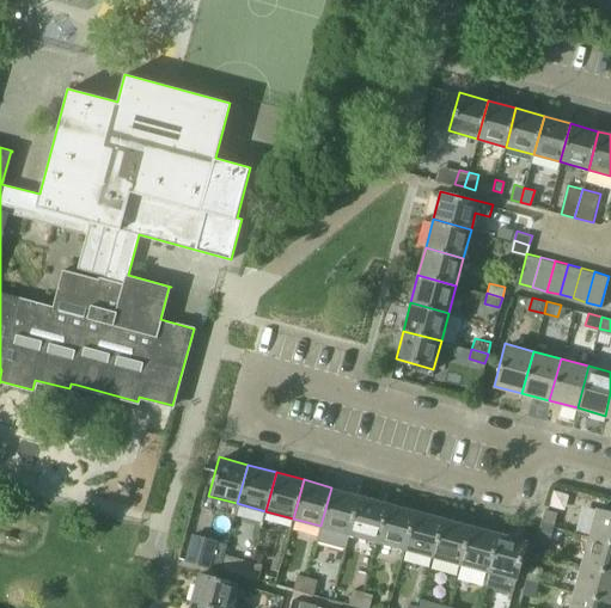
[(344,547),(348,533),(359,495),(331,487),(321,526),(317,540),(344,547)]
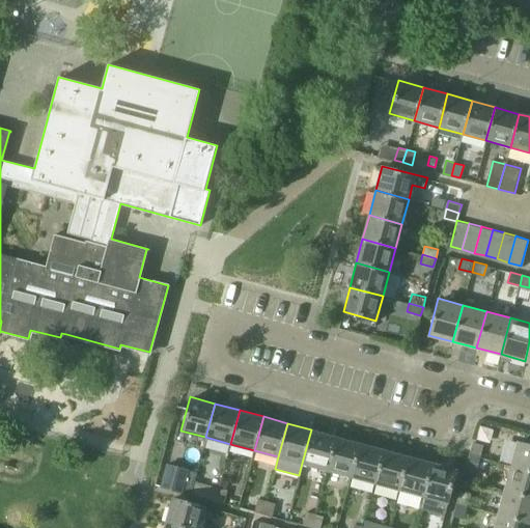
[(327,470),(335,436),(311,429),(302,463),(327,470)]
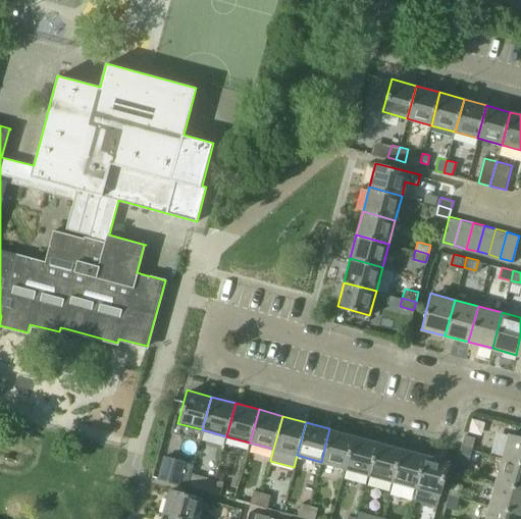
[(345,468),(354,434),(329,428),(321,462),(345,468)]
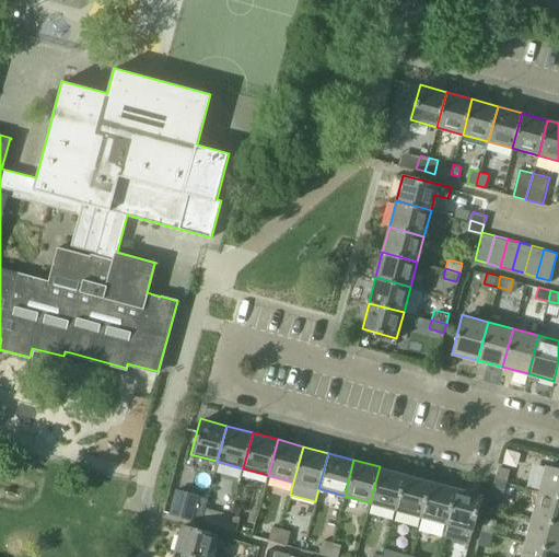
[(558,467),(546,464),(538,490),(558,496),(558,467)]
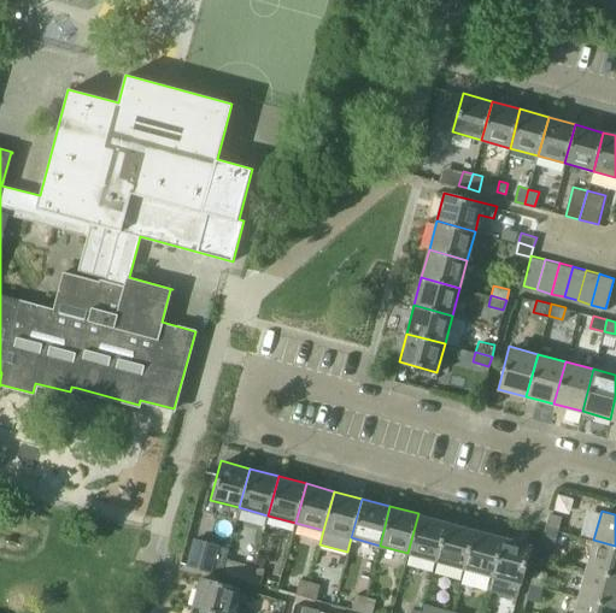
[(559,531),(563,516),(550,512),(545,528),(559,531)]
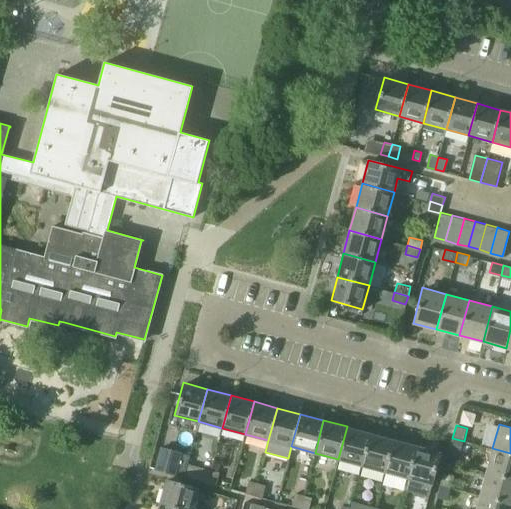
[(361,465),(370,433),(347,426),(338,459),(361,465)]
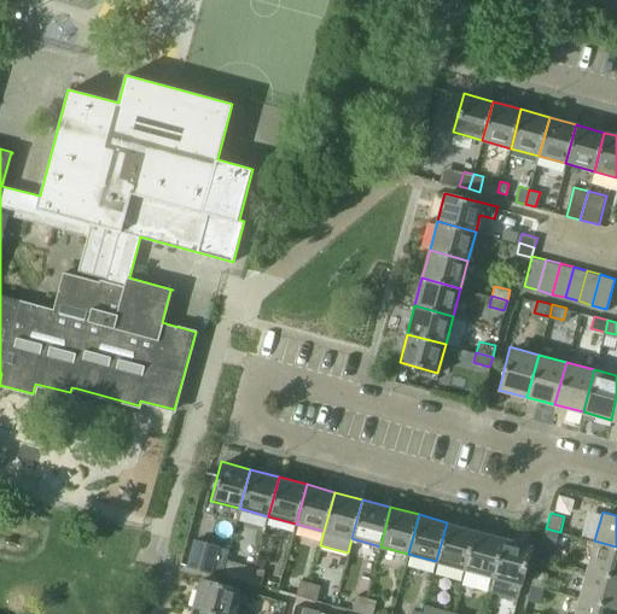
[(464,568),(475,530),(447,522),(436,561),(464,568)]
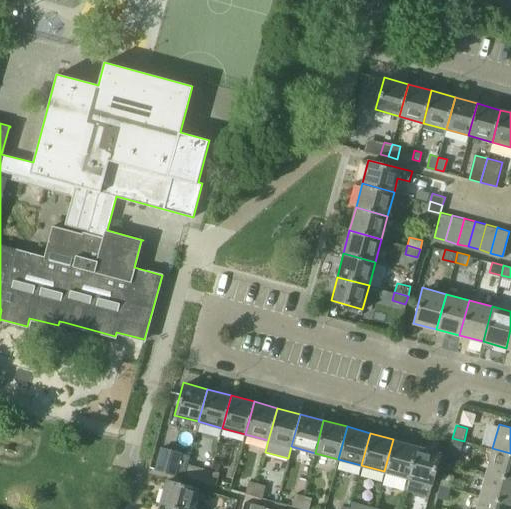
[(461,452),(464,441),(452,438),(449,449),(461,452)]
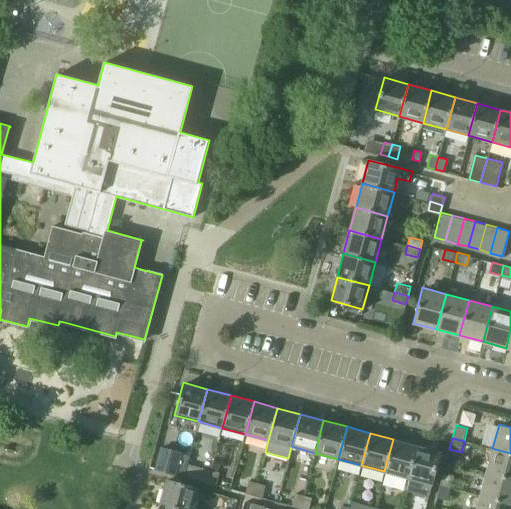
[(407,477),(416,445),(393,439),(384,471),(407,477)]
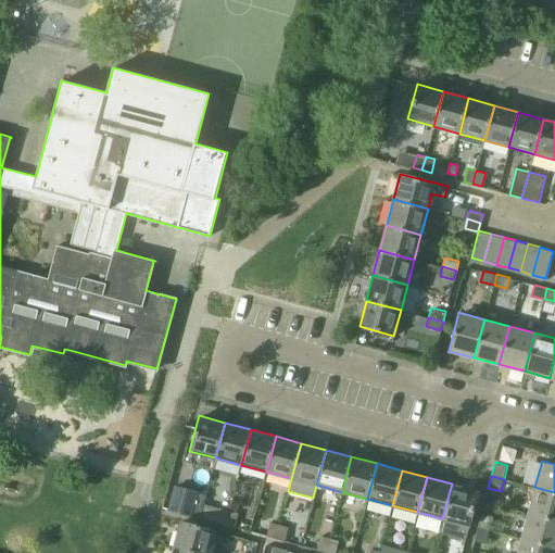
[(465,539),(478,491),(452,484),(442,518),(439,531),(465,539)]
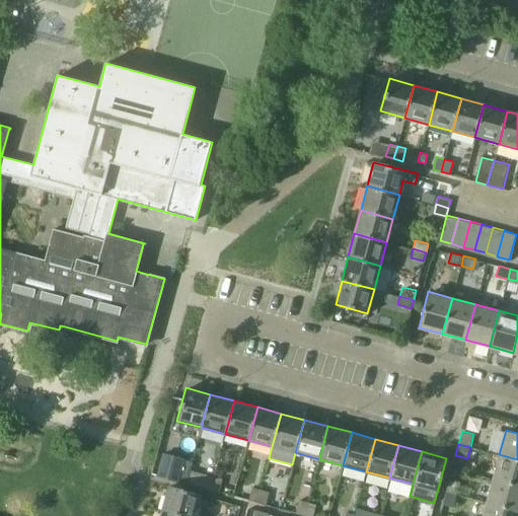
[(187,483),(193,459),(185,457),(162,452),(157,473),(178,481),(187,483)]
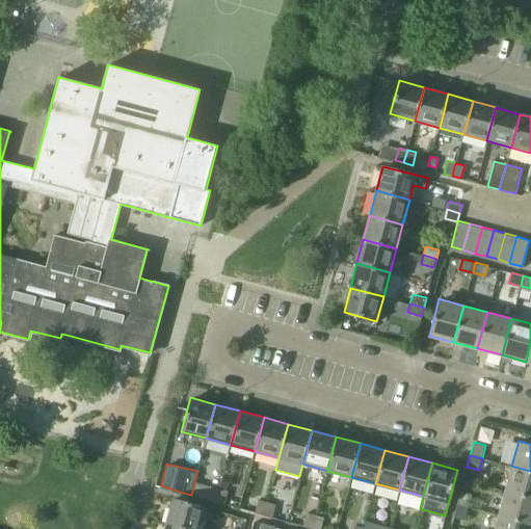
[(530,471),(511,466),(505,491),(530,497),(530,471)]
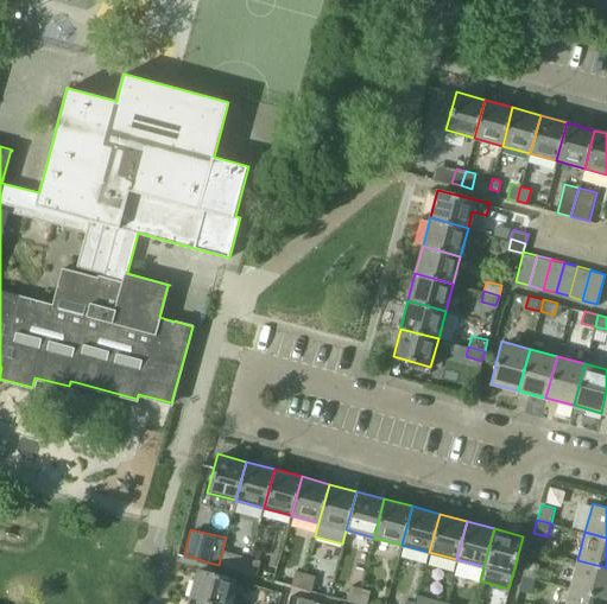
[(246,572),(251,558),(223,551),(220,565),(246,572)]
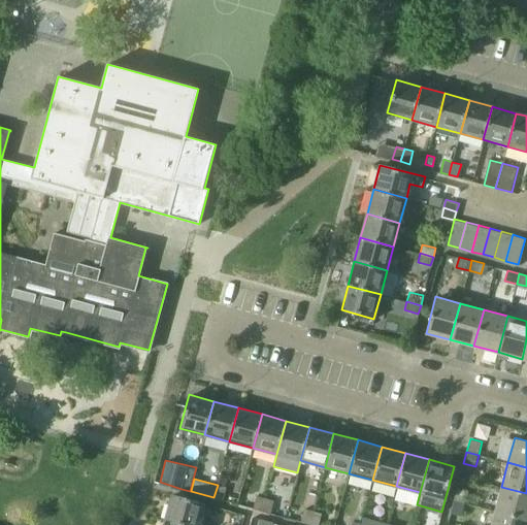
[(223,499),(227,487),(218,485),(213,497),(223,499)]
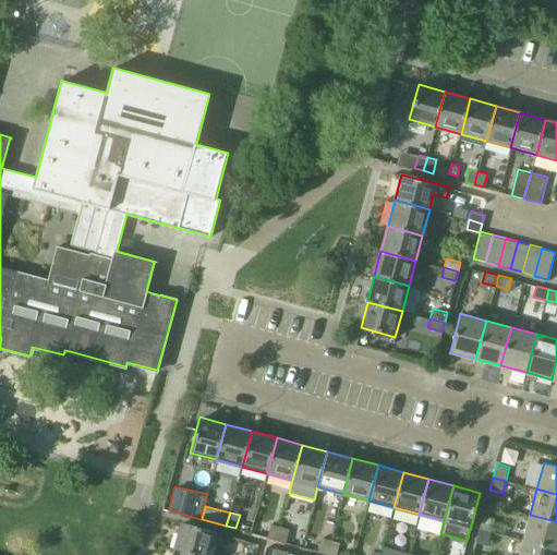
[(488,544),(496,518),(483,515),(476,541),(488,544)]
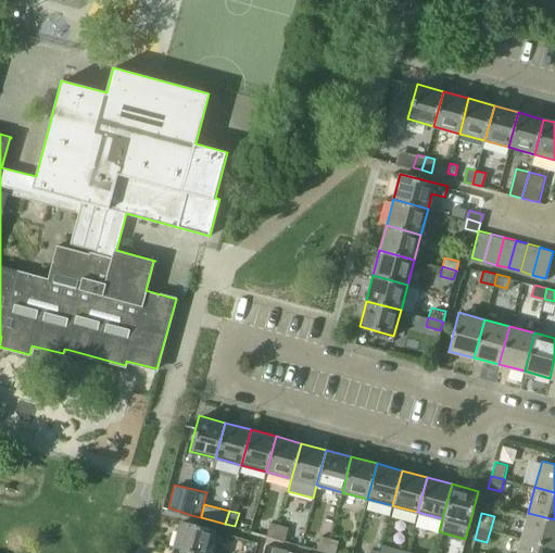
[(554,519),(528,513),(521,538),(554,547),(554,519)]
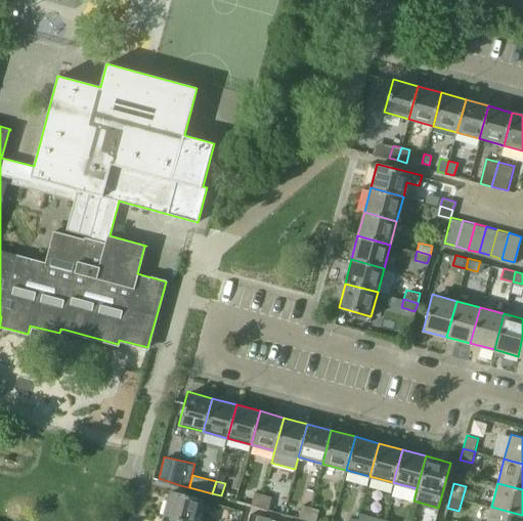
[(188,520),(197,520),(204,498),(170,489),(164,514),(188,520)]
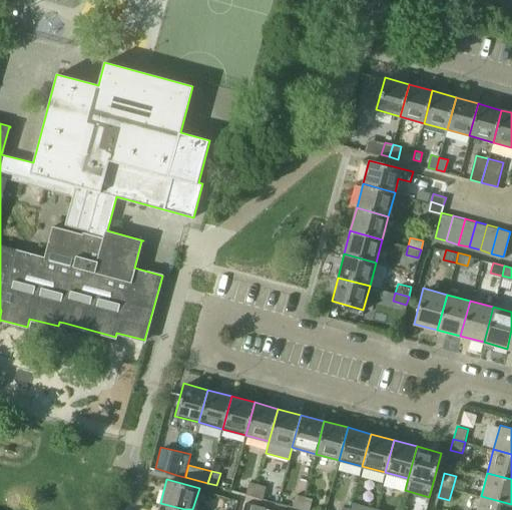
[(253,496),(258,483),(248,481),(244,494),(253,496)]
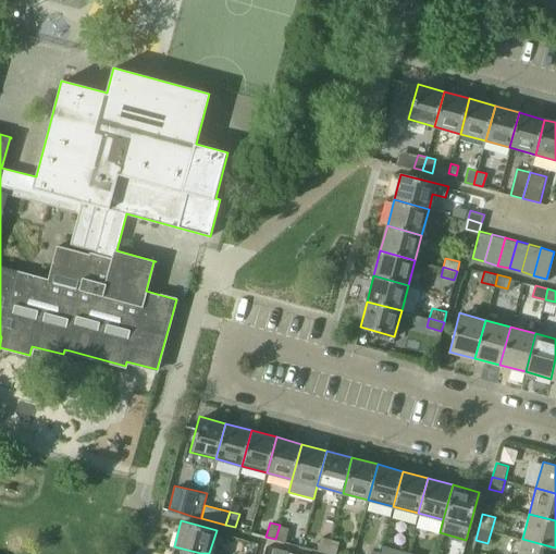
[(285,541),(288,527),(280,525),(275,539),(285,541)]
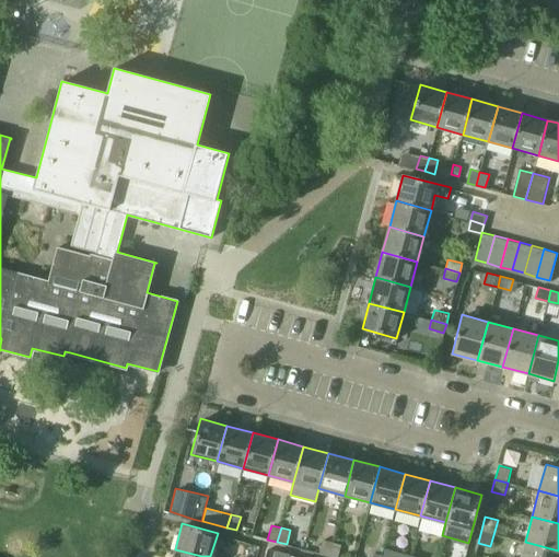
[(328,556),(332,541),(323,538),(318,553),(328,556)]
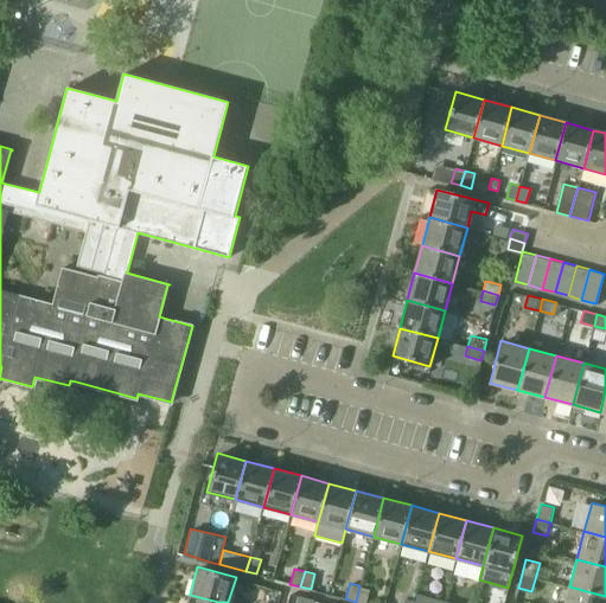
[(361,602),(365,602),(369,589),(359,585),(356,602),(361,602)]
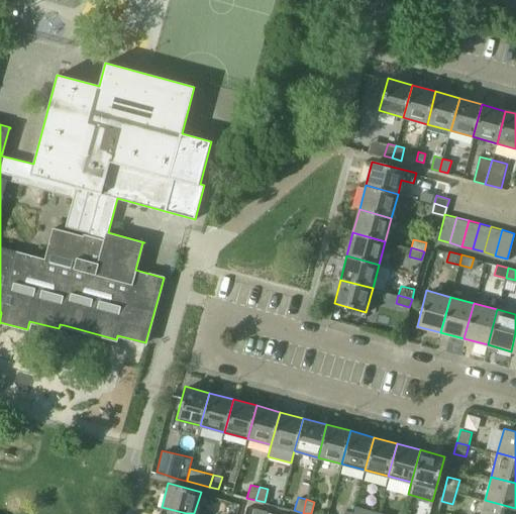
[(515,508),(485,500),(480,513),(515,513),(515,508)]
